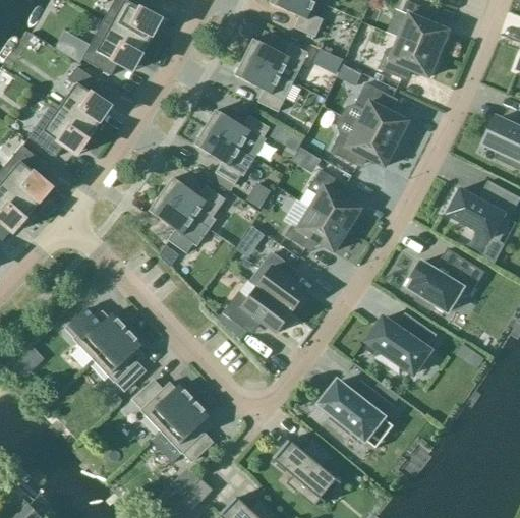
[(113,0),(103,19),(147,44),(161,17),(147,10),(152,0),(113,0)]
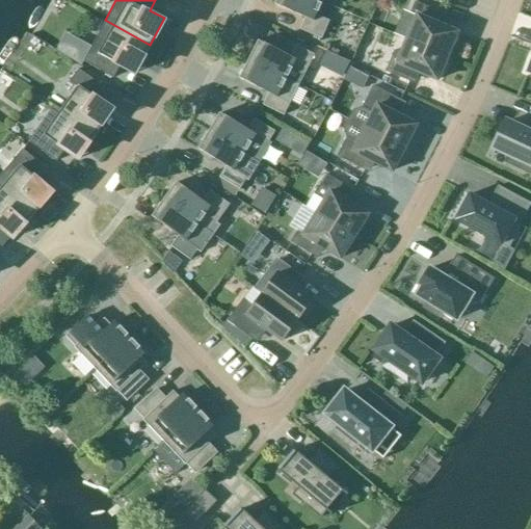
[(316,14),(322,0),(275,0),(275,2),(306,16),(300,27),(322,36),(329,19),(316,14)]
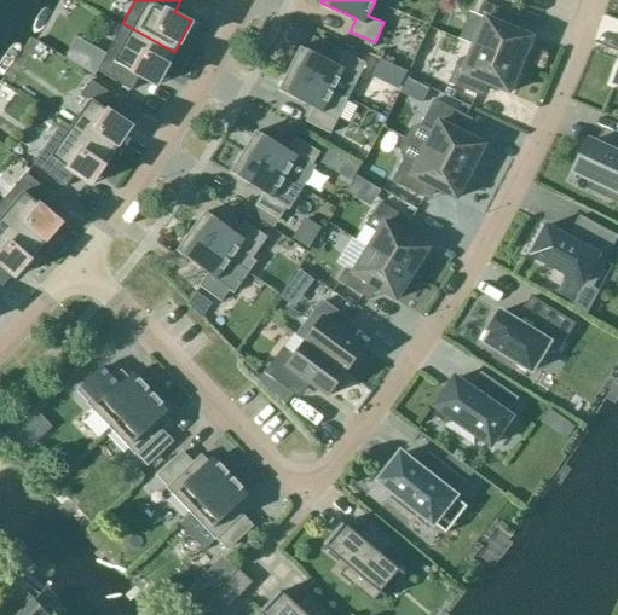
[(506,23),(512,11),(486,0),(484,0),(478,12),(471,9),(458,36),(474,42),(521,62),(532,34),(506,23)]
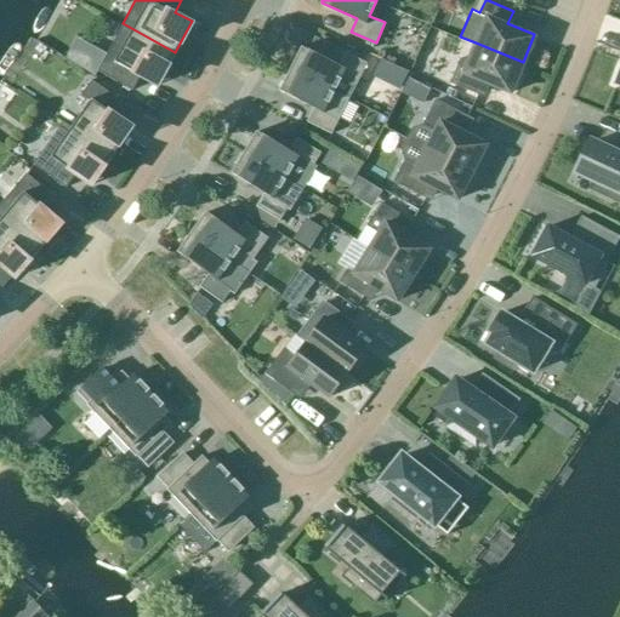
[(158,83),(175,52),(123,23),(97,68),(132,87),(141,74),(158,83)]
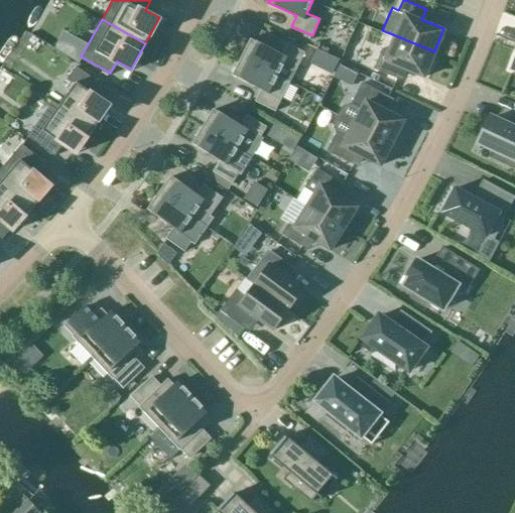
[(434,51),(395,35),(390,49),(383,46),(375,67),(398,77),(402,66),(424,75),(434,51)]
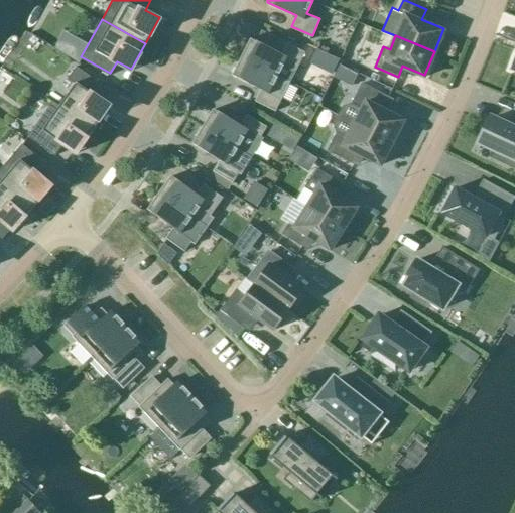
[(251,37),(241,55),(278,74),(282,65),(294,72),(304,50),(284,40),(279,51),(251,37)]
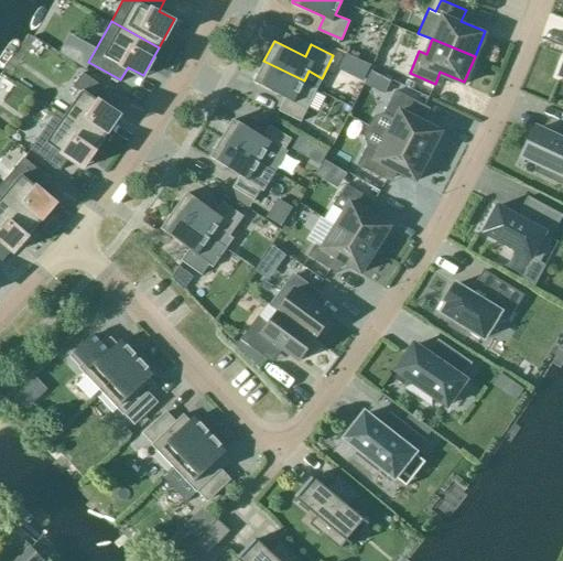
[(304,81),(263,61),(253,81),(285,96),(279,108),(301,120),(307,107),(294,100),(304,81)]
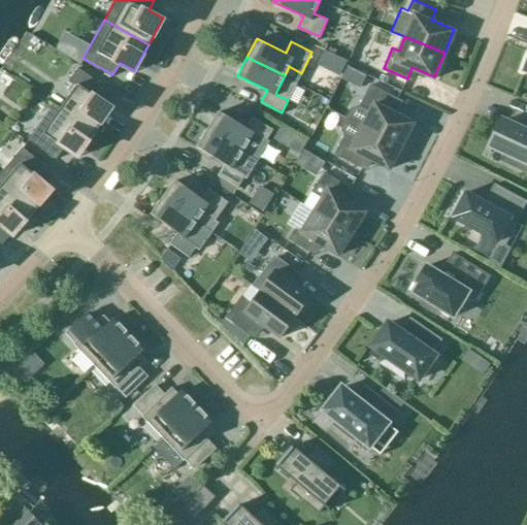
[(75,85),(61,107),(60,107),(95,131),(111,106),(98,97),(106,86),(78,67),(69,80),(75,85)]
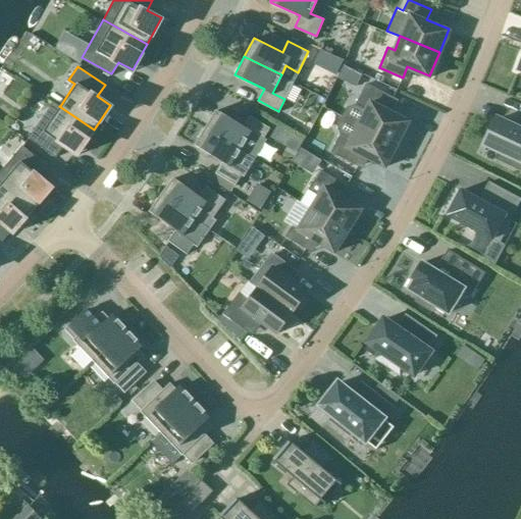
[(359,123),(397,143),(409,119),(387,108),(394,96),(367,82),(355,104),(366,109),(359,123)]
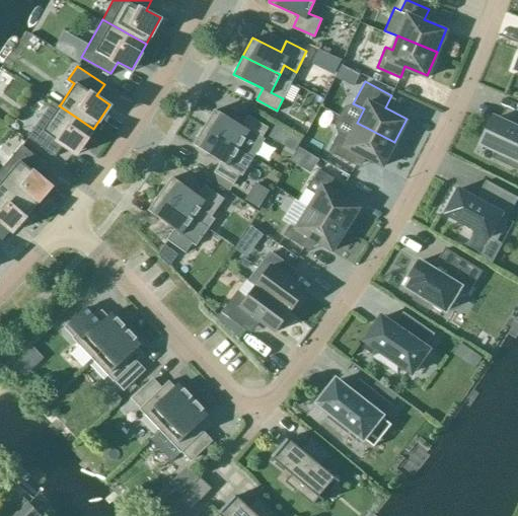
[(59,105),(60,105),(53,100),(28,136),(55,155),(63,144),(76,153),(93,129),(59,105)]
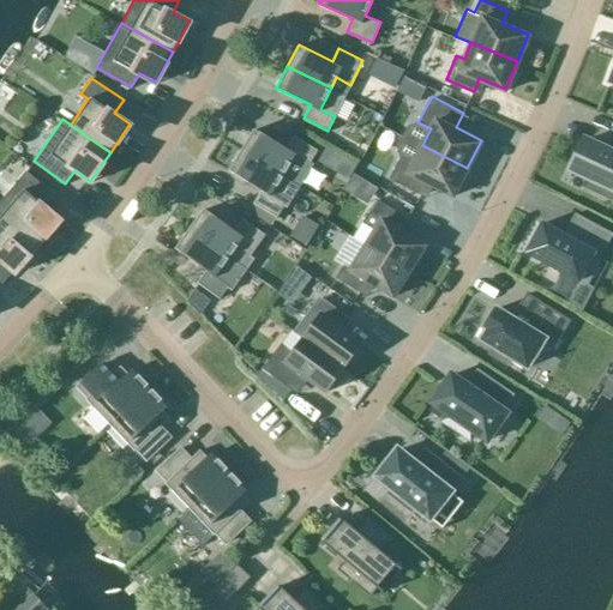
[(241,149),(283,174),(295,153),(308,162),(317,149),(294,134),(286,148),(253,127),(241,149)]
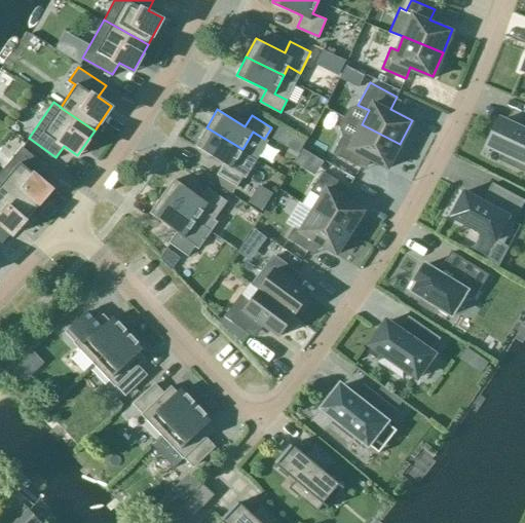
[(524,129),(501,118),(489,144),(505,152),(502,158),(524,169),(524,129)]
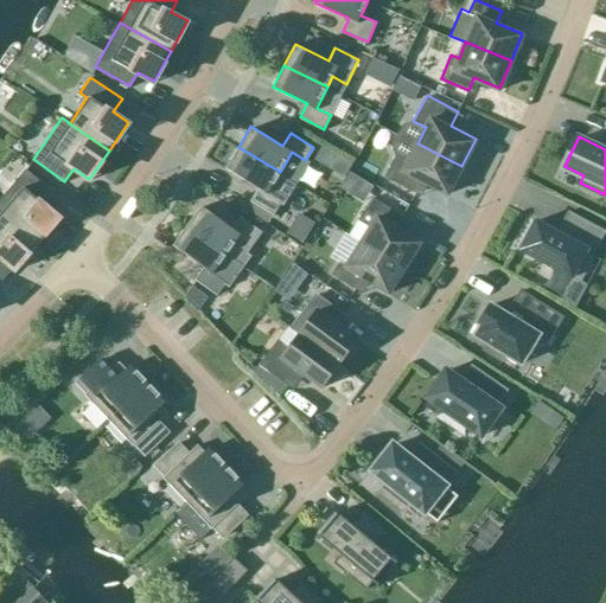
[(448,192),(461,166),(418,143),(410,158),(397,152),(386,174),(418,191),(423,179),(448,192)]
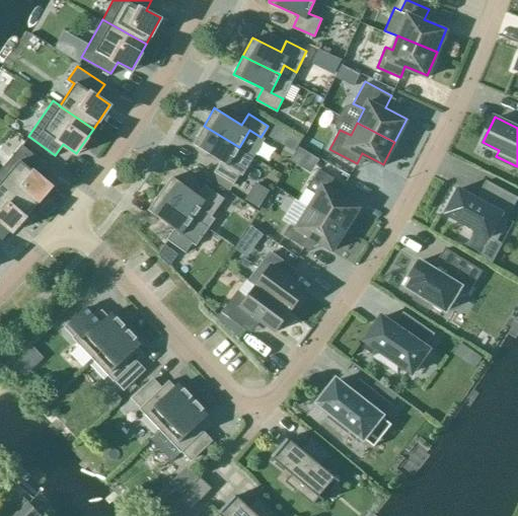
[(239,147),(204,126),(194,143),(221,159),(214,170),(233,182),(239,172),(242,173),(253,155),(239,147)]
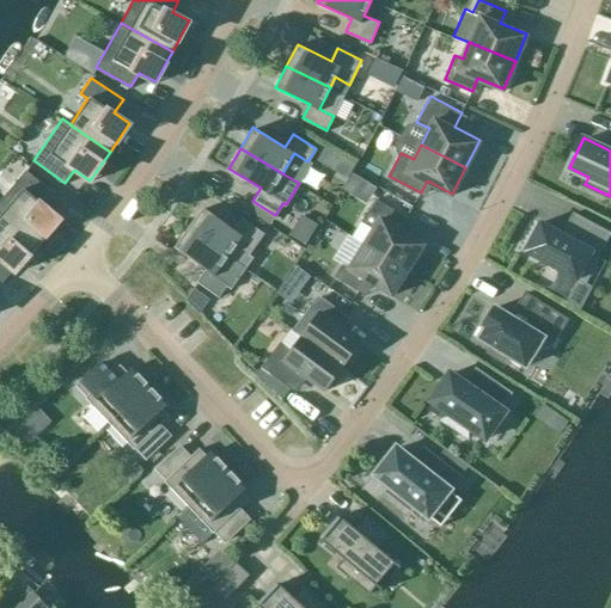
[(0,201),(0,212),(38,245),(60,220),(46,208),(56,196),(26,171),(0,201)]
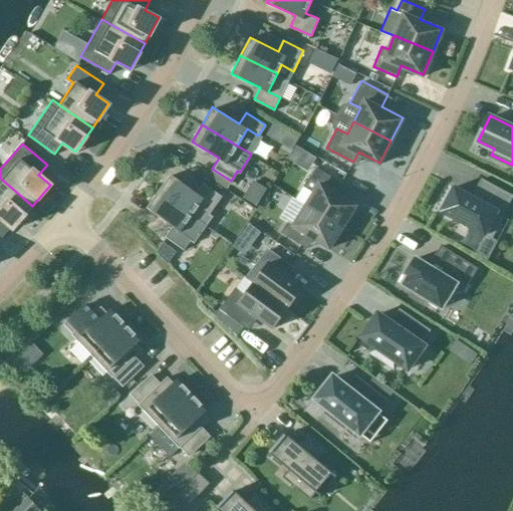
[(314,191),(307,203),(342,225),(355,204),(335,192),(341,182),(316,166),(309,176),(304,185),(314,191)]
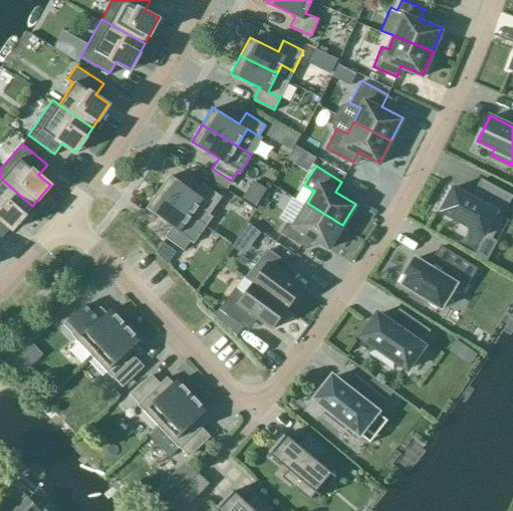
[(159,191),(192,214),(197,206),(208,214),(222,196),(203,183),(196,193),(170,175),(159,191)]
